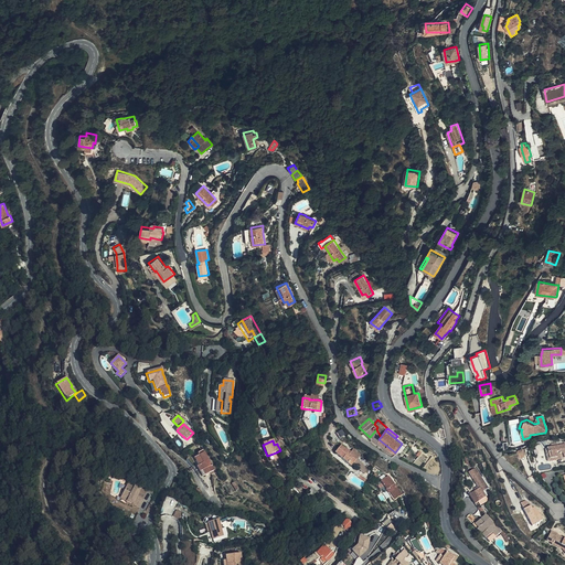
[(564,444),(542,449),(544,456),(546,456),(547,461),(548,462),(558,460),(556,452),(560,452),(561,457),(564,455),(564,444)]
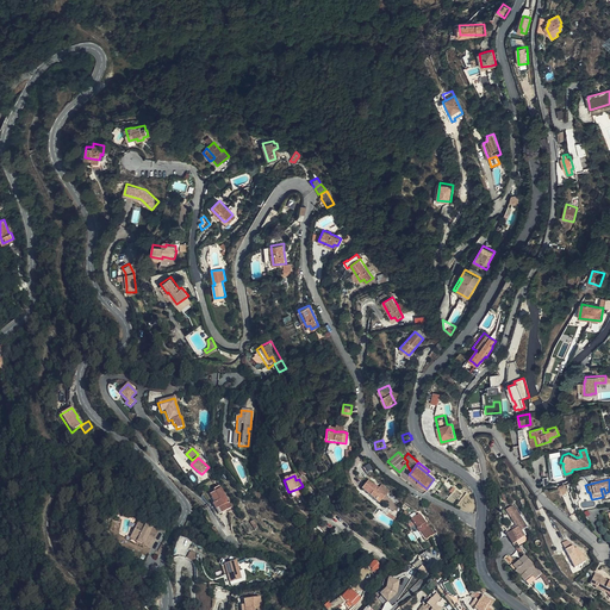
[(378,498),(381,500),(385,496),(390,490),(381,484),(378,489),(368,480),(361,490),(375,500),(378,498)]
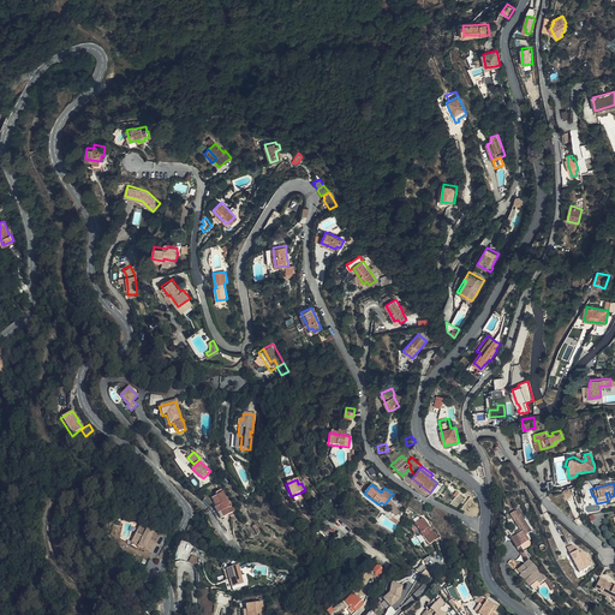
[(219,495),(213,497),(224,518),(236,511),(225,491),(219,495)]
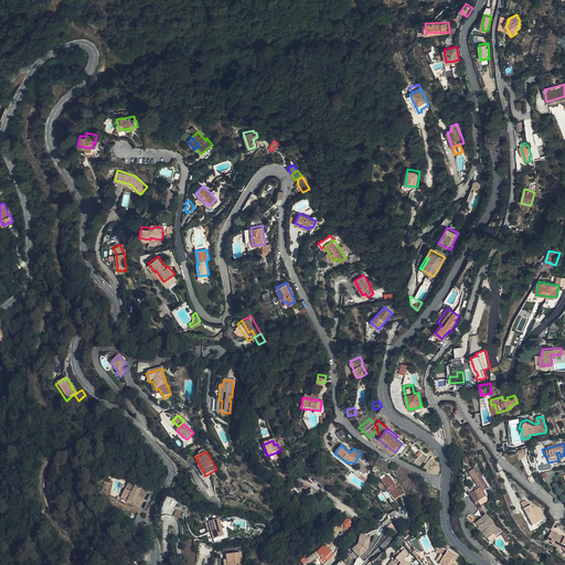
[(356,459),(353,464),(358,467),(356,468),(364,475),(369,469),(356,459)]
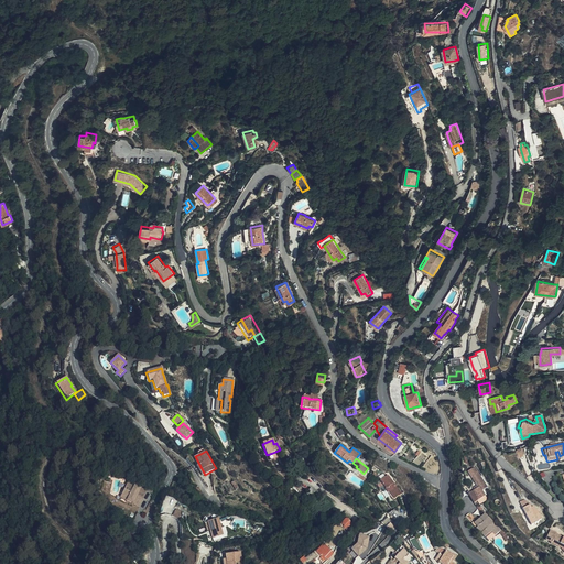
[(468,495),(474,503),(486,496),(483,490),(488,487),(475,467),(468,472),(472,477),(473,476),(480,487),(475,490),(468,495)]
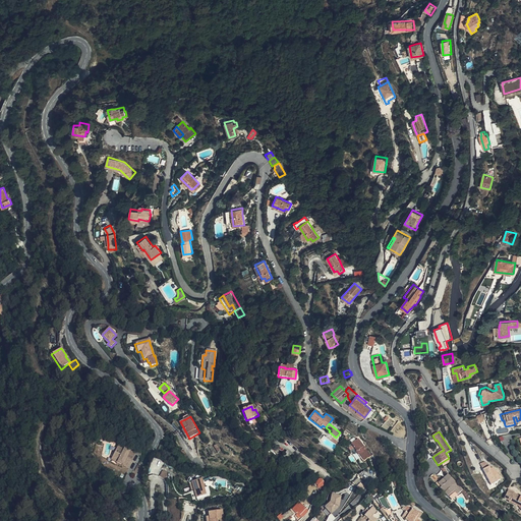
[(357,451),(364,461),(370,456),(358,439),(355,441),(353,443),(351,444),(356,452),(357,451)]
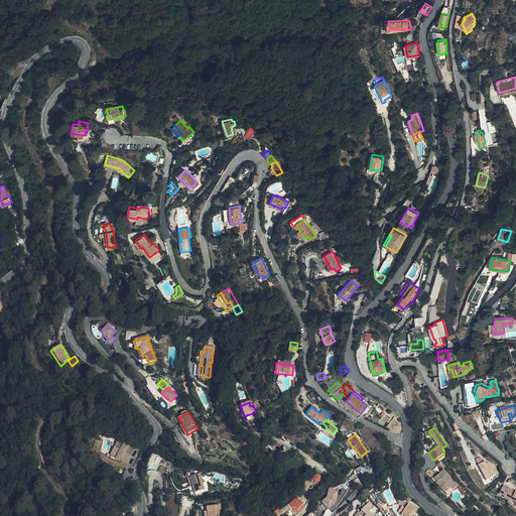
[(110,455),(115,458),(116,456),(122,459),(123,457),(129,460),(134,449),(117,441),(110,455)]
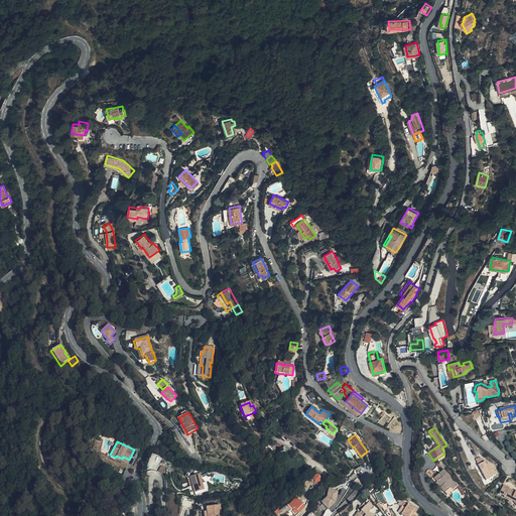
[(287,457),(293,453),(294,452),(283,446),(280,453),(287,457)]
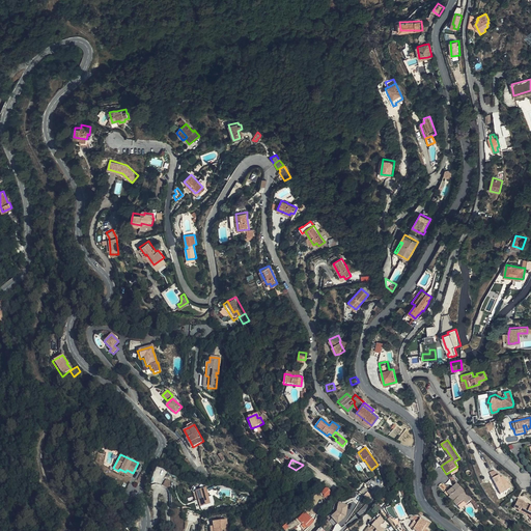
[(370,471),(371,470),(364,459),(363,460),(370,471)]
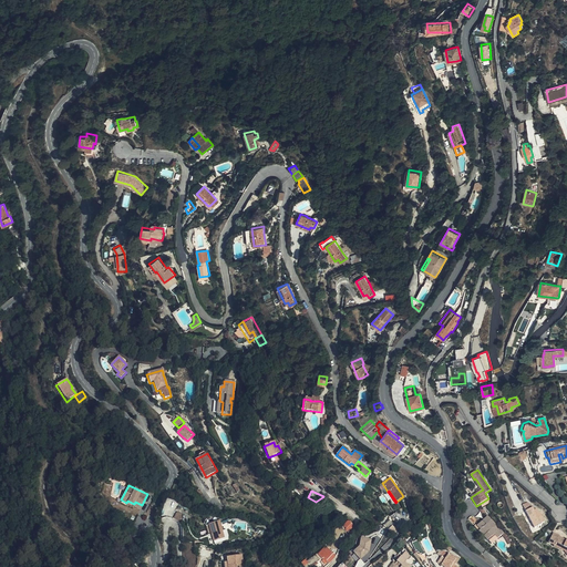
[(522,505),(525,512),(533,508),(531,504),(527,503),(522,505)]
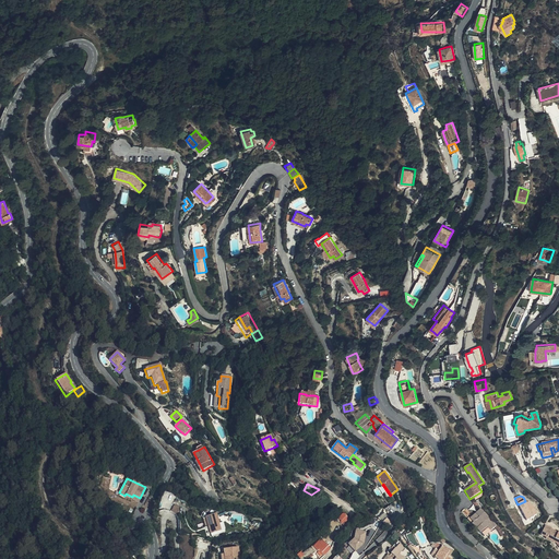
[(525,501),(518,504),(526,521),(537,515),(533,507),(532,504),(531,504),(530,503),(527,502),(526,503),(525,501)]
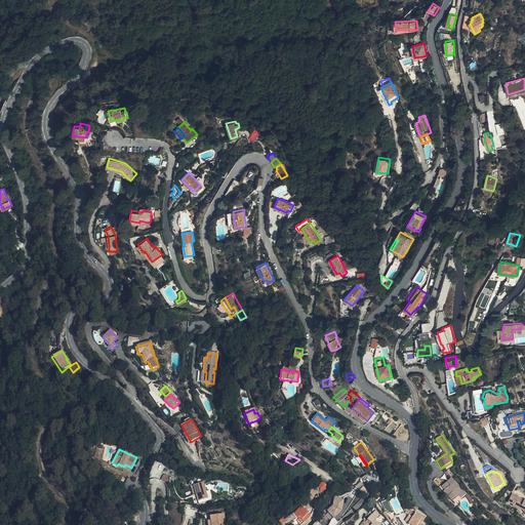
[(169,477),(164,474),(162,476),(160,481),(164,483),(167,486),(169,477)]
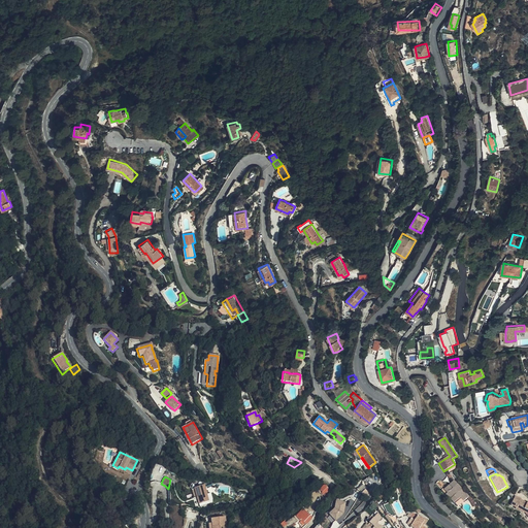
[(460,498),(463,501),(467,498),(468,497),(454,482),(443,491),(447,494),(446,495),(454,504),(454,503),(460,498)]
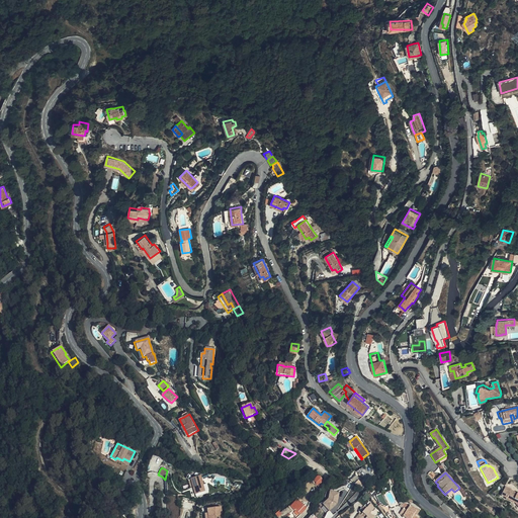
[(205,491),(199,477),(189,480),(194,495),(205,491)]
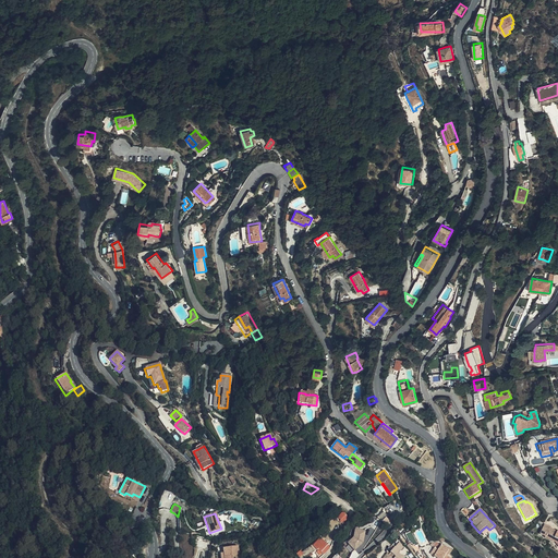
[(495,525),(494,526),(497,531),(500,536),(504,534),(501,529),(497,523),(495,525)]
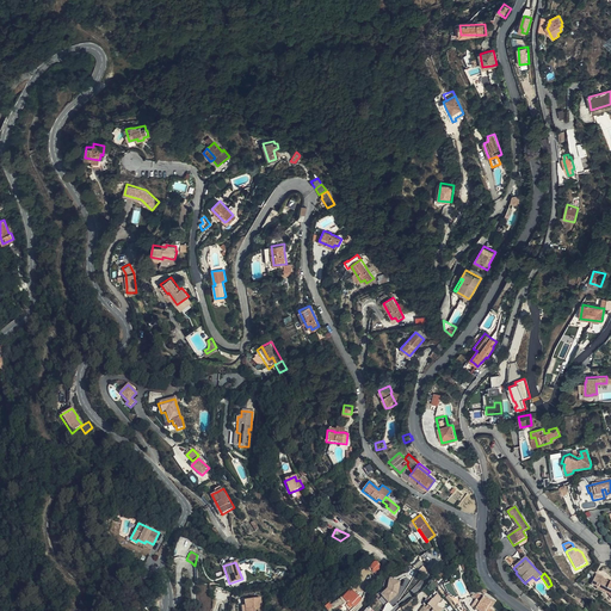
[(609,594),(610,598),(610,581),(610,582),(603,579),(604,578),(597,574),(591,585),(597,587),(596,588),(609,594)]
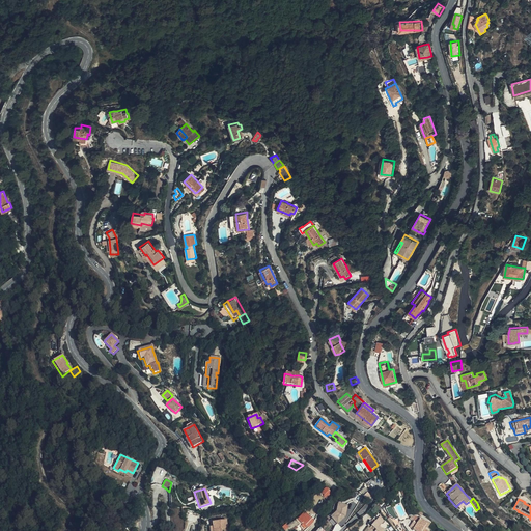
[(460,510),(466,504),(463,501),(456,506),(460,510)]
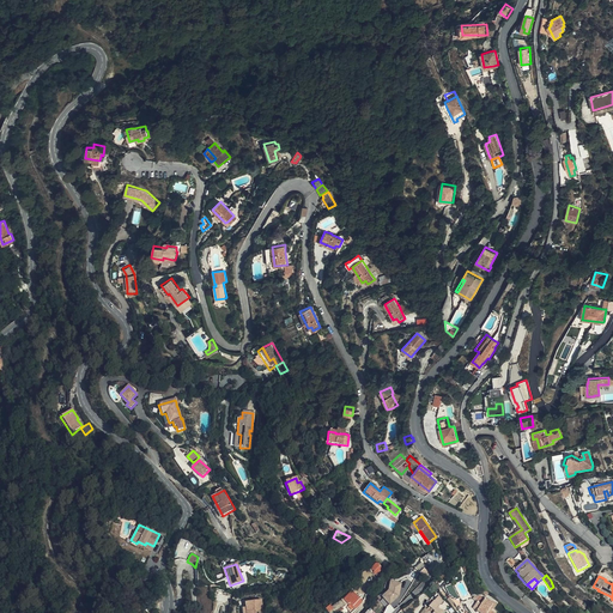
[(400,596),(402,584),(390,582),(389,592),(383,598),(390,606),(400,596)]
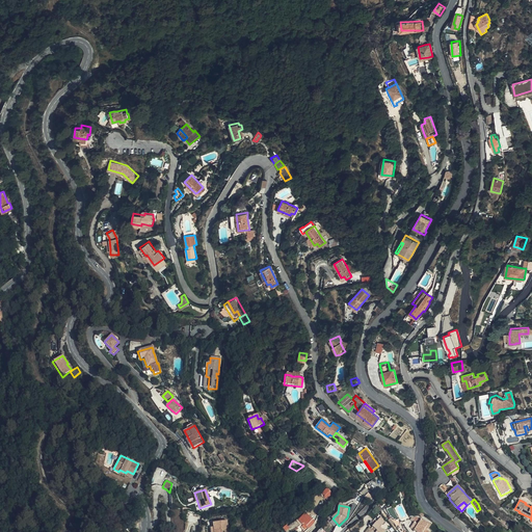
[(393,521),(398,519),(393,507),(388,510),(393,521)]
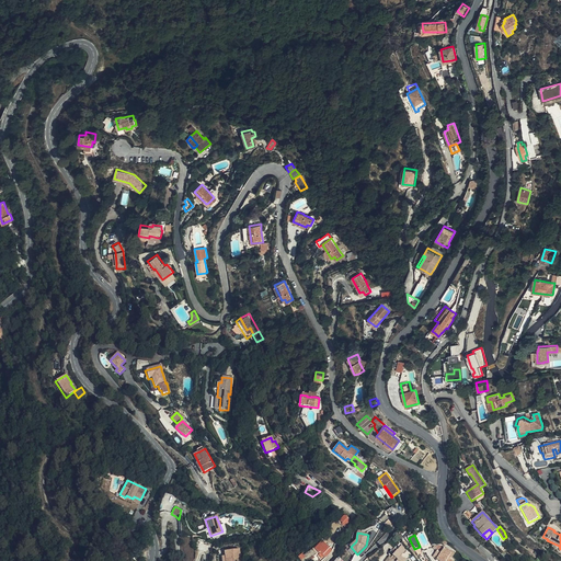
[(321,551),(327,557),(330,553),(332,549),(328,544),(321,551)]
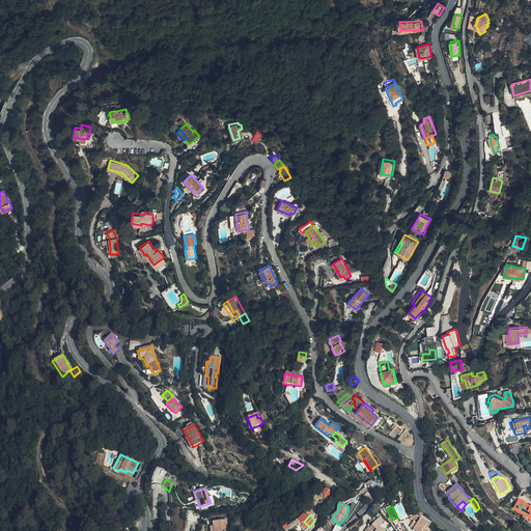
[(386,520),(382,514),(374,523),(380,527),(386,520)]
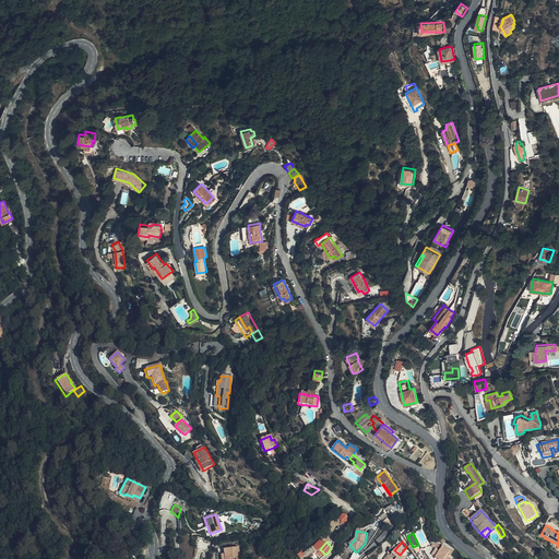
[(438,551),(447,557),(448,554),(451,555),(453,550),(451,549),(450,550),(442,545),(438,551)]
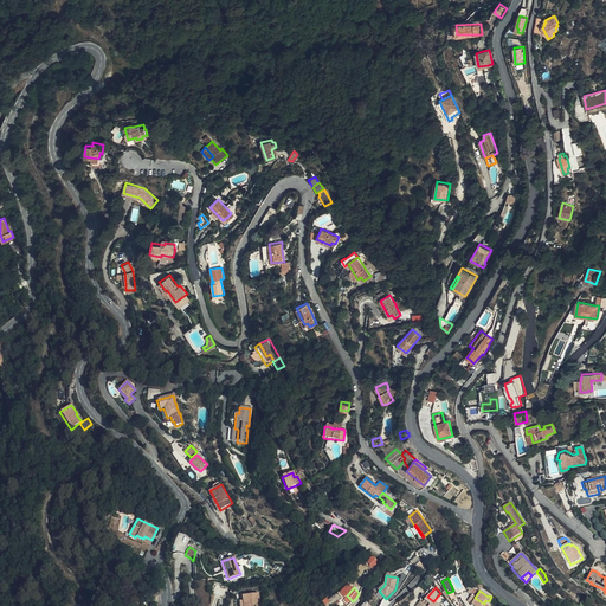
[(243,605),(259,605),(258,594),(242,597),(243,601),(243,605)]
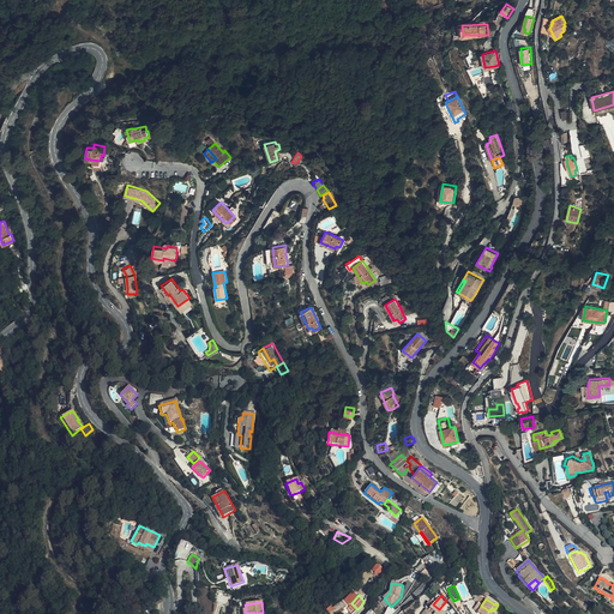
[(481,606),(477,603),(474,611),(479,613),(494,613),(491,612),(481,606)]
